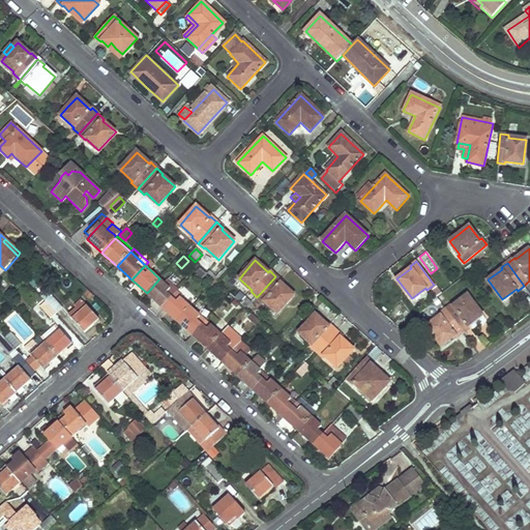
[(277,313),(286,304),(293,295),(281,284),(282,283),(275,276),(257,297),(263,303),(265,301),(277,313)]
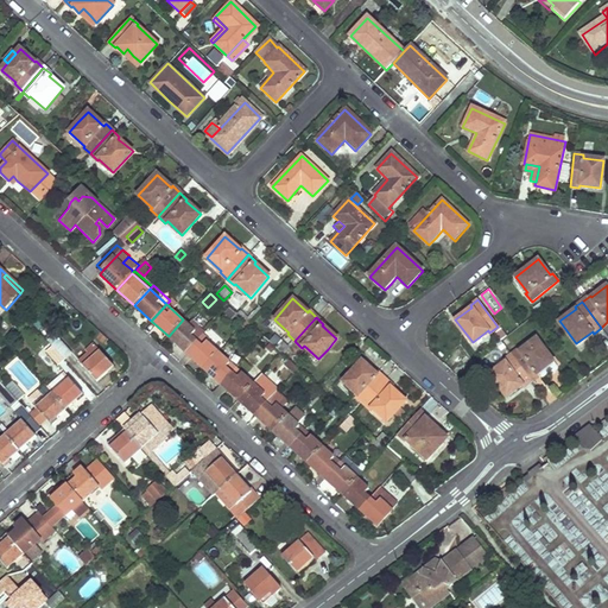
[(169,336),(187,353),(197,341),(191,335),(196,331),(183,320),(169,336)]
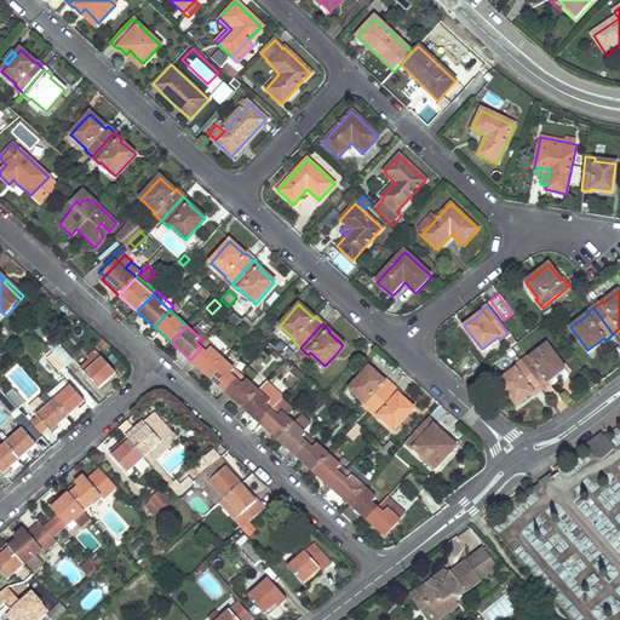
[(61,348),(56,342),(50,348),(55,352),(61,348)]
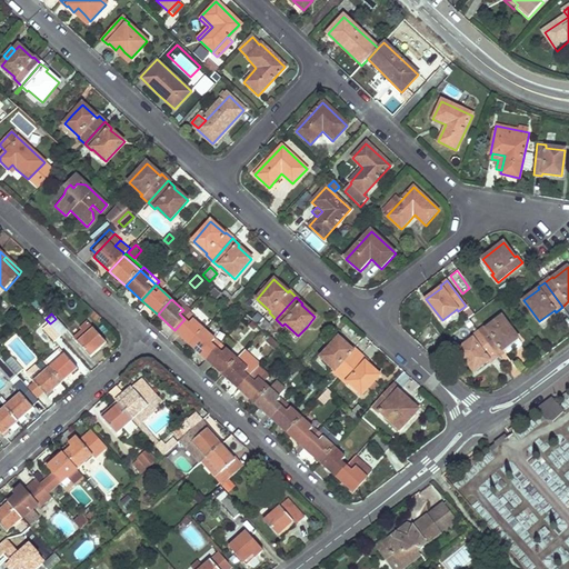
[(479,332),(498,357),(505,351),(503,349),(519,338),(502,317),(487,328),(486,327),(479,332)]
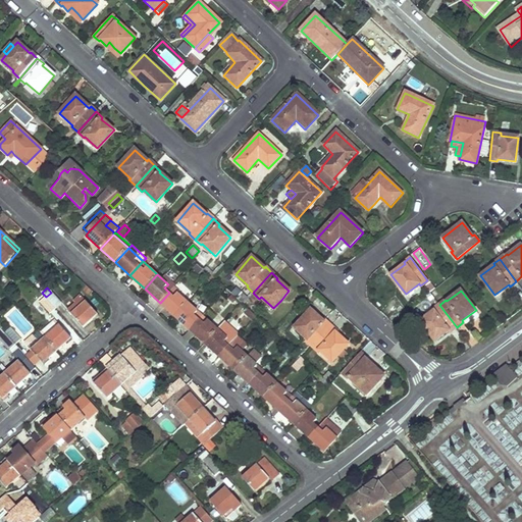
[(236,298),(243,304),(248,298),(241,292),(236,298)]
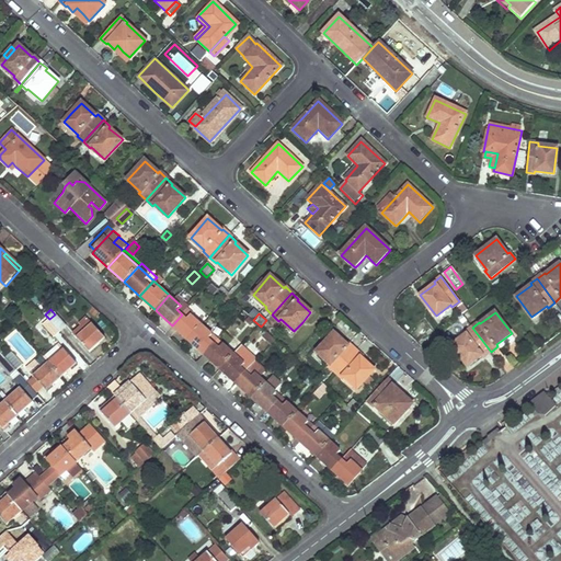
[(49,319),(60,331),(66,327),(55,315),(49,319)]
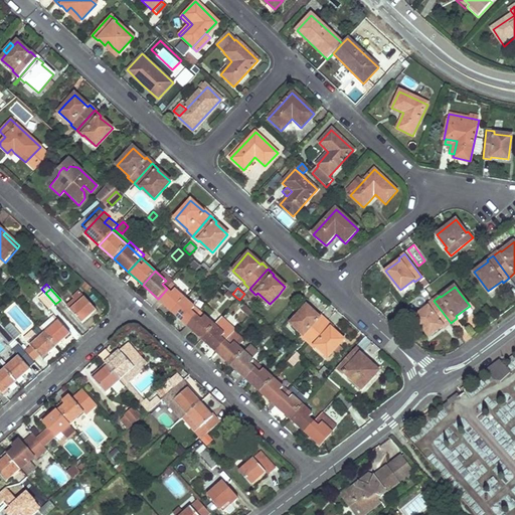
[(158,299),(173,312),(185,298),(175,289),(171,293),(167,289),(158,299)]
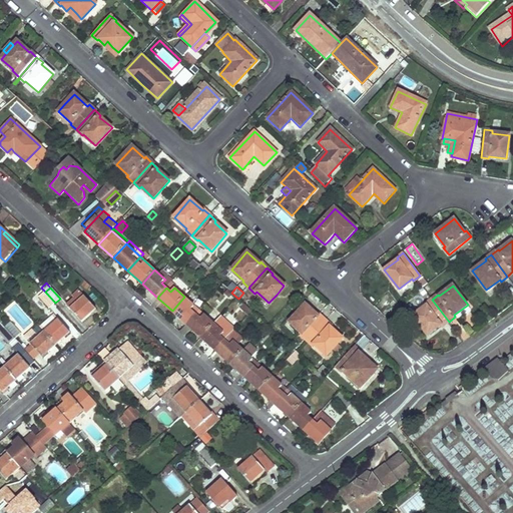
[(75,298),(67,305),(81,322),(92,313),(91,311),(95,308),(85,296),(84,297),(79,291),(73,297),(75,298)]
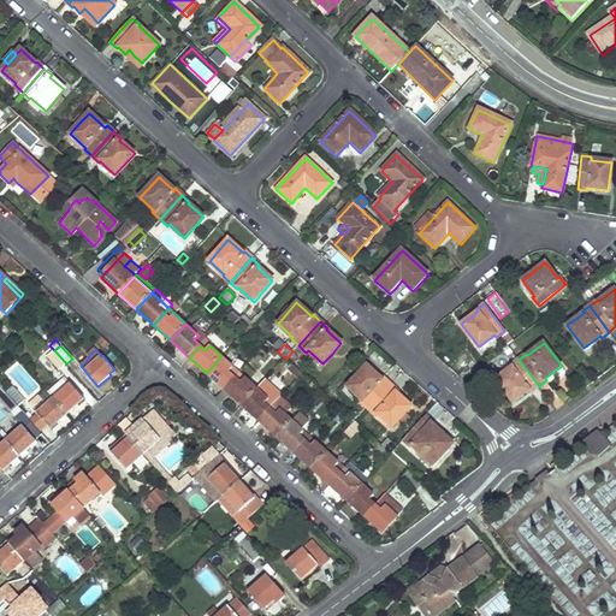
[(59,371),(66,363),(54,350),(47,356),(53,363),(59,371)]
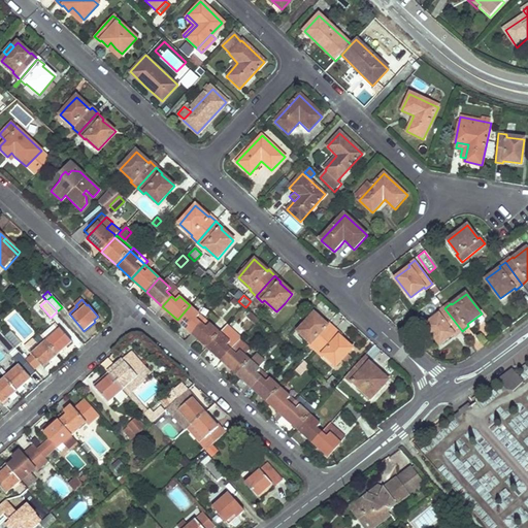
[(177,320),(192,333),(202,323),(205,320),(190,305),(177,320)]
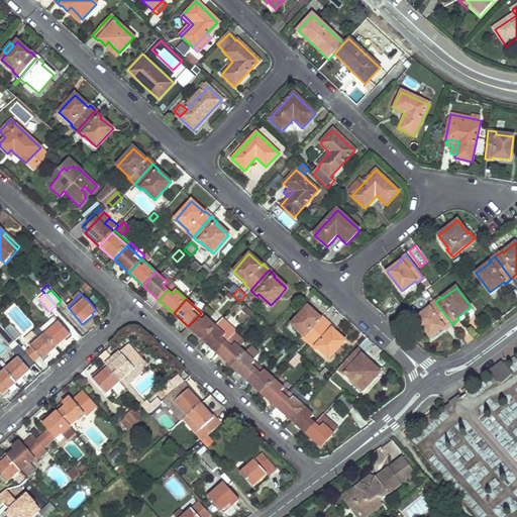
[(445,329),(452,324),(435,302),(428,307),(429,308),(416,318),(430,337),(444,328),(445,329)]
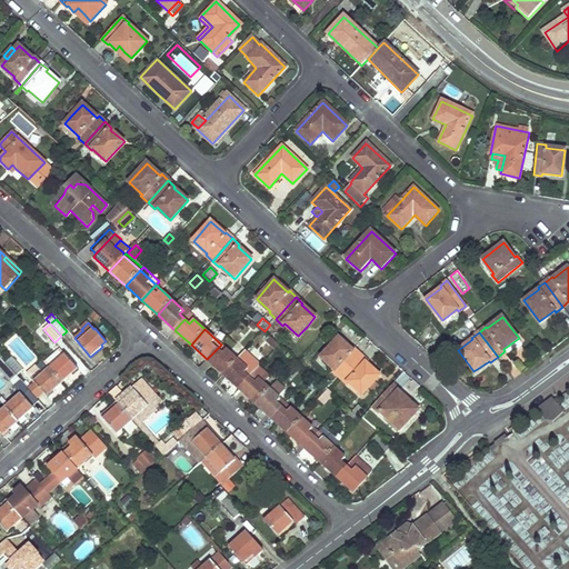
[(275,349),(279,345),(271,338),(267,341),(275,349)]
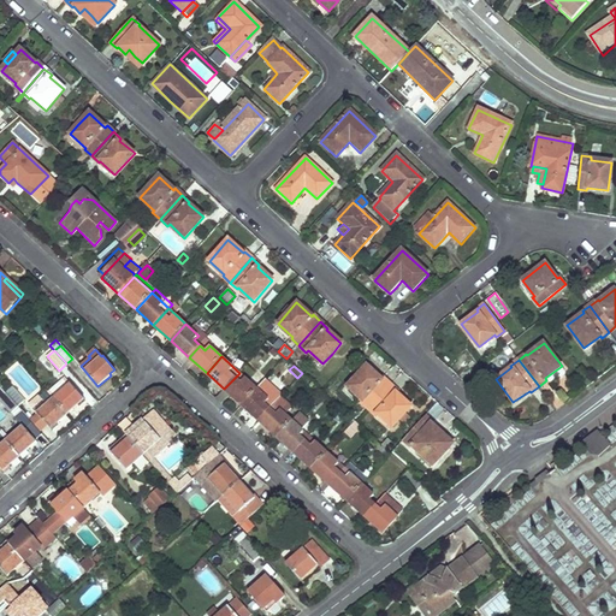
[(367,409),(390,384),(383,377),(380,379),(366,366),(348,386),(362,400),(360,402),(367,409)]
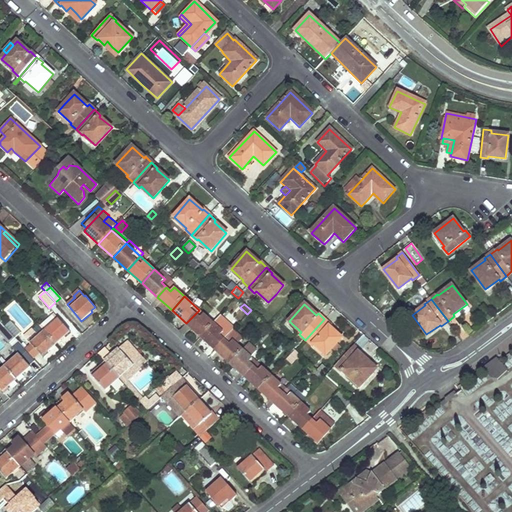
[(186,323),(201,337),(214,323),(204,314),(200,317),(196,313),(186,323)]
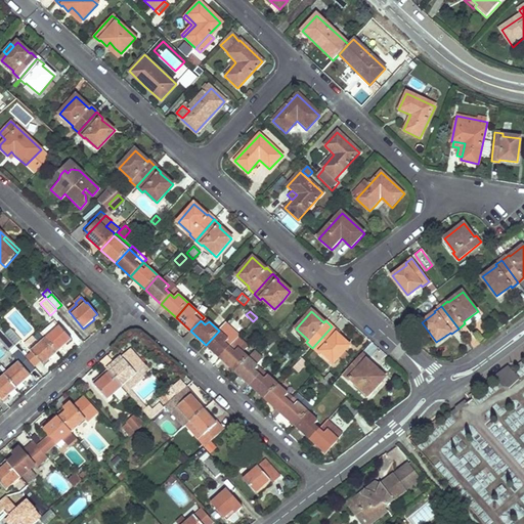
[(206,345),(220,357),(233,344),(239,337),(225,323),(219,331),(206,345)]
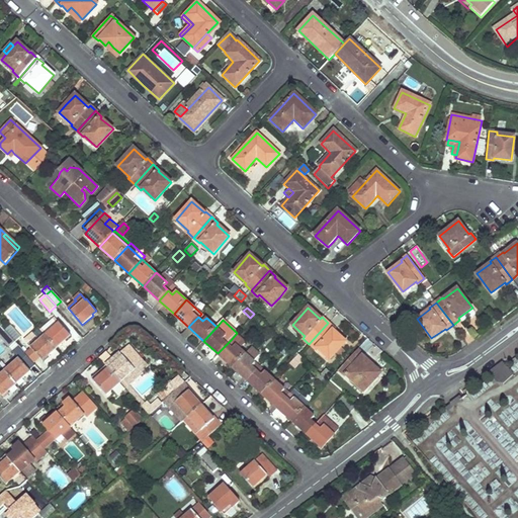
[(70,333),(60,322),(46,335),(57,348),(68,338),(66,337),(70,333)]
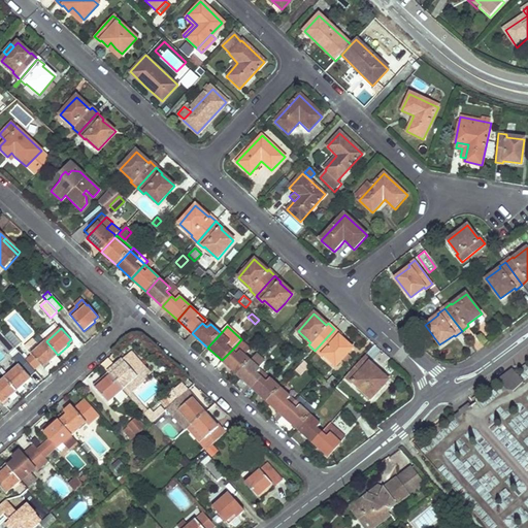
[(335,366),(352,349),(339,336),(340,334),(334,329),(315,351),(321,356),(323,354),(335,366)]
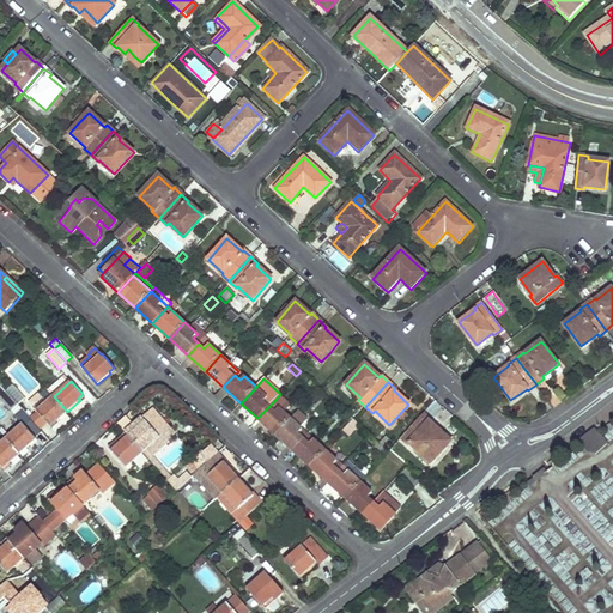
[(6,390),(18,405),(25,399),(13,384),(6,390)]
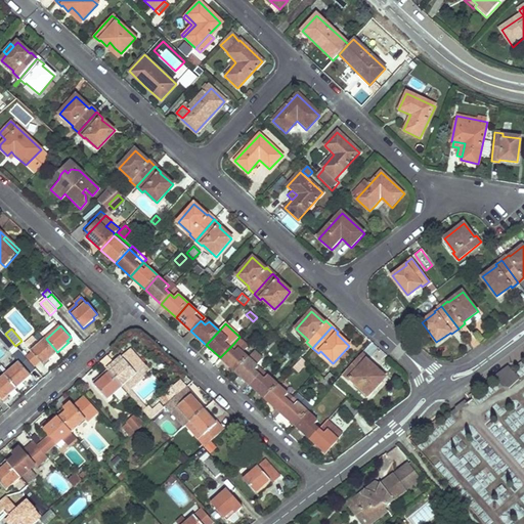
[(10,351),(15,346),(5,334),(0,338),(0,339),(4,345),(10,351)]
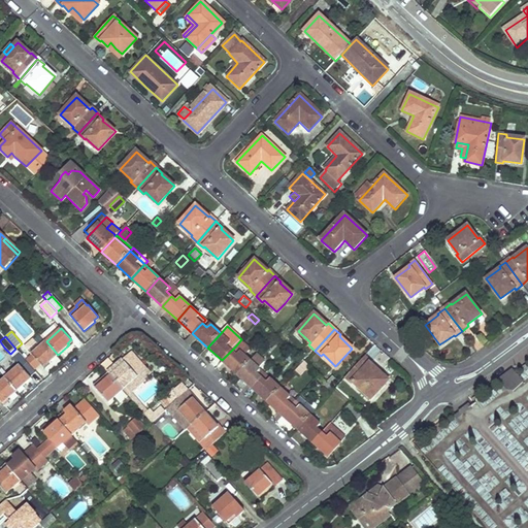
[(46,364),(58,355),(46,341),(31,355),(41,366),(45,363),(45,364),(46,364)]
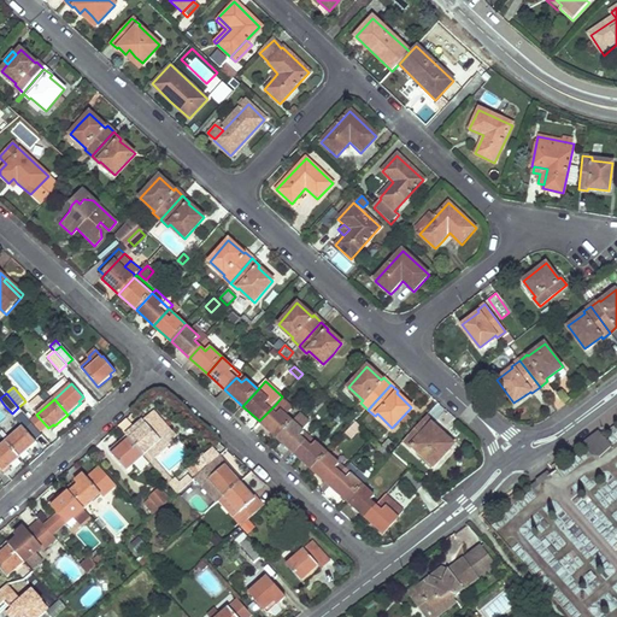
[(259,421),(277,438),(293,421),(275,405),(259,421)]
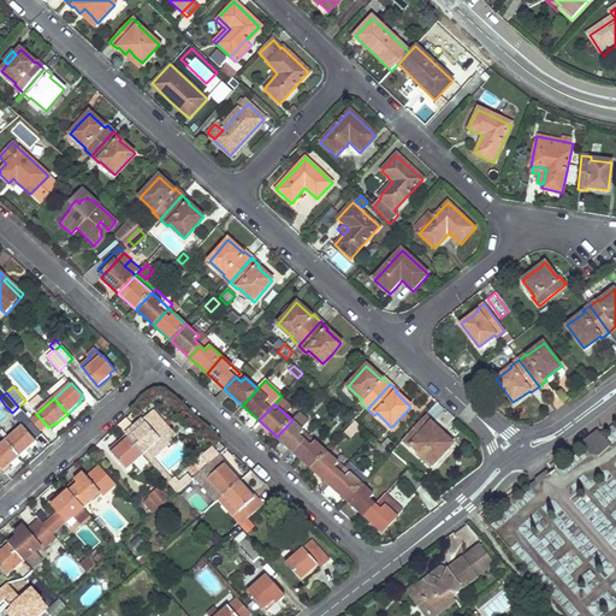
[(129,437),(144,455),(172,430),(154,410),(136,426),(138,428),(129,437)]
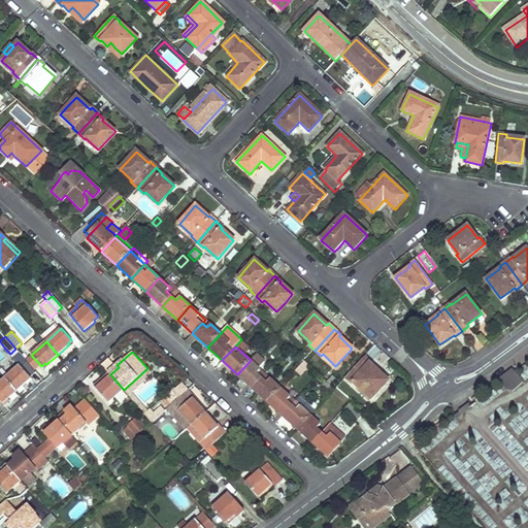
[(301,353),(296,359),(301,363),(303,361),(302,360),(305,357),(301,353)]
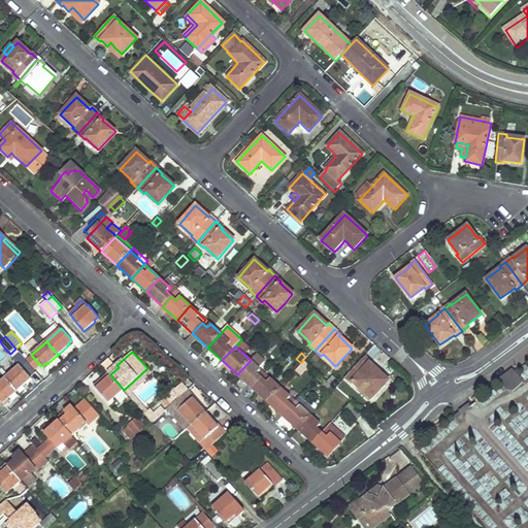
[(370,400),(385,384),(372,372),(375,369),(369,363),(370,361),(364,357),(344,377),(351,384),(353,383),(370,400)]
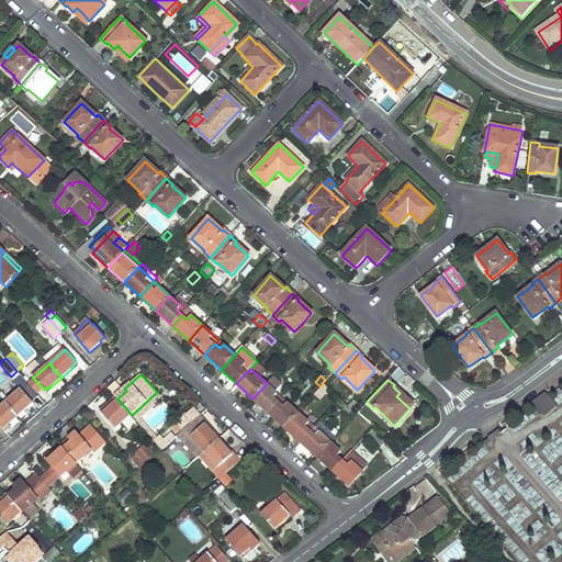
[(253,398),(269,413),(282,398),(267,383),(253,398)]
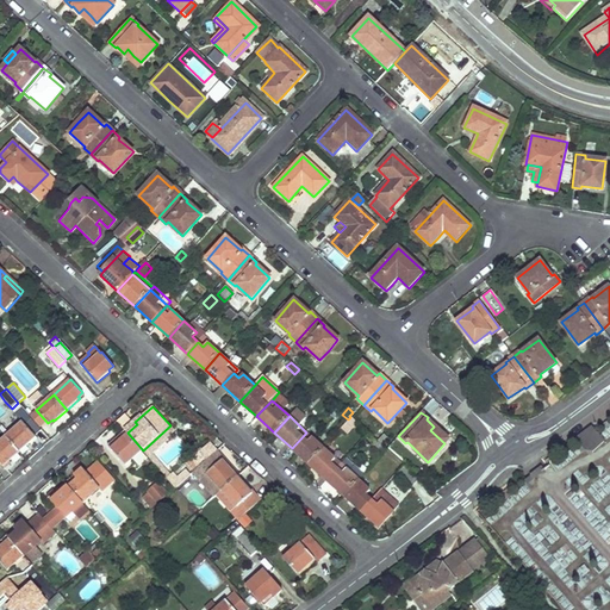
[(6,436),(20,452),(31,441),(30,439),(35,435),(23,422),(6,436)]
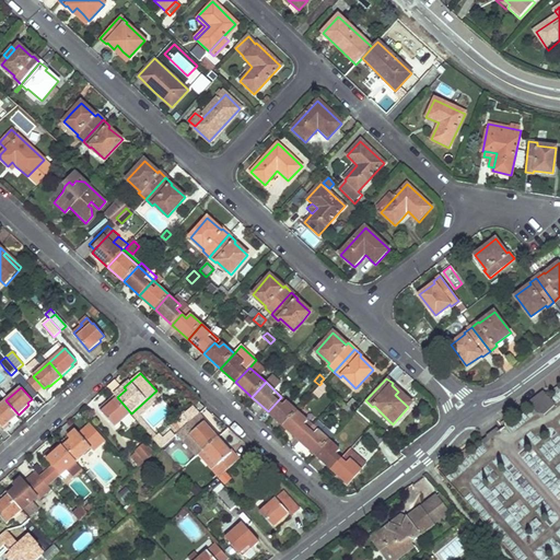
[(527,401),(532,408),(537,413),(545,415),(556,405),(546,395),(543,391),(527,401)]
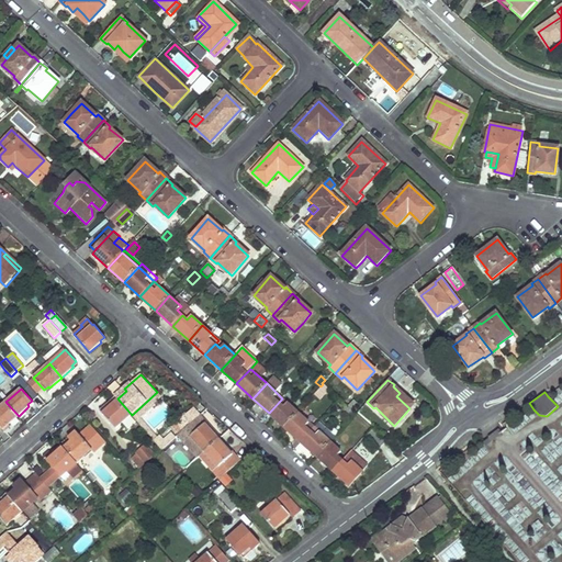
[(108,407),(105,405),(100,411),(116,429),(132,415),(117,398),(108,407)]
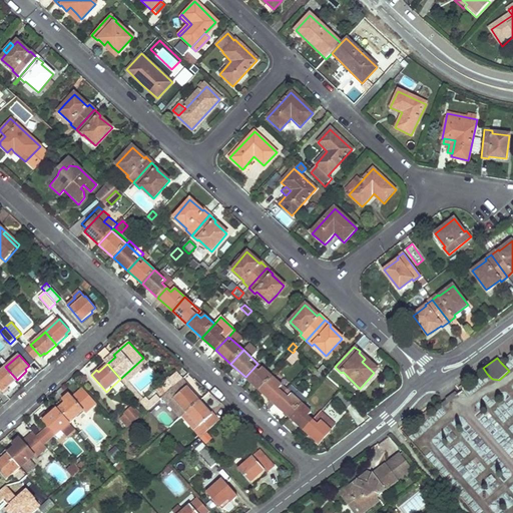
[(245,377),(260,390),(272,377),(258,364),(245,377)]
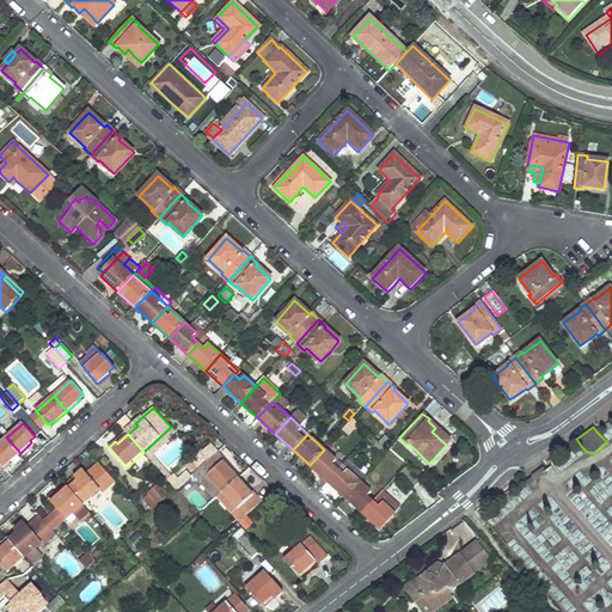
[(7,465),(20,453),(6,438),(0,442),(0,464),(1,466),(5,463),(7,465)]
